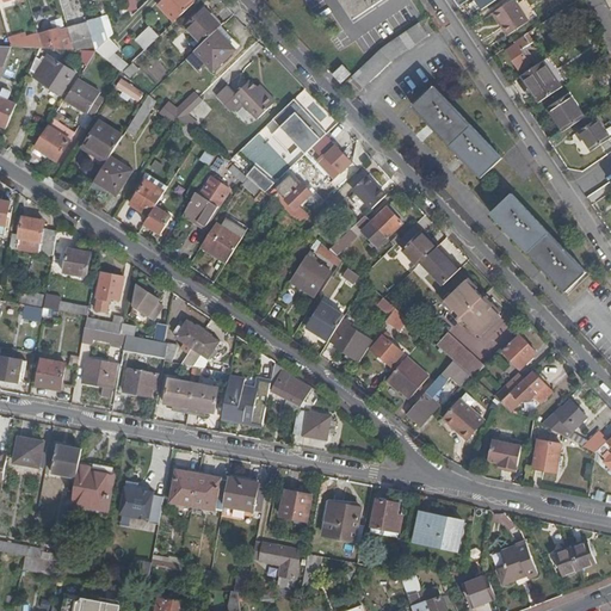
[(135,0),(127,0),(130,12),(139,10),(135,0)]
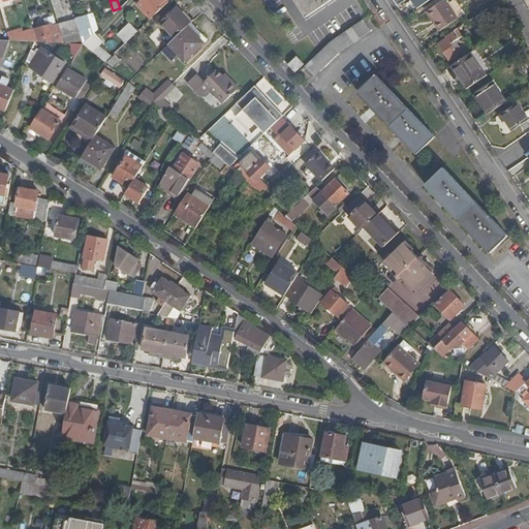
[(152,20),(169,3),(165,0),(142,0),(137,4),(143,10),(151,18),(152,20)]
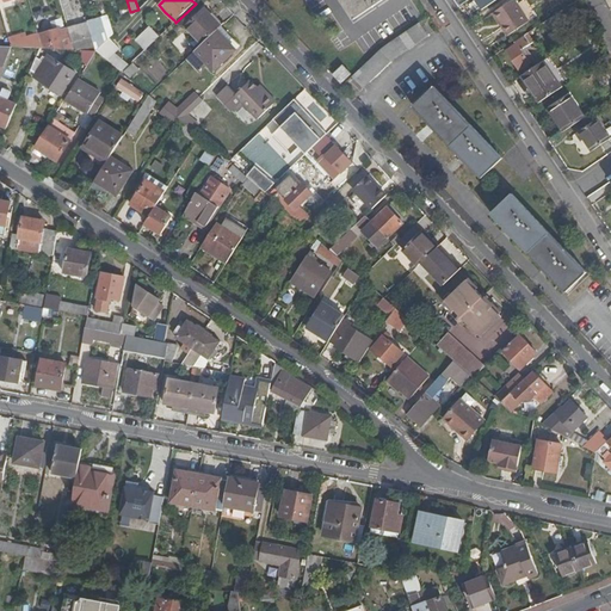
[(343,0),(356,18),(384,0),(343,0)]
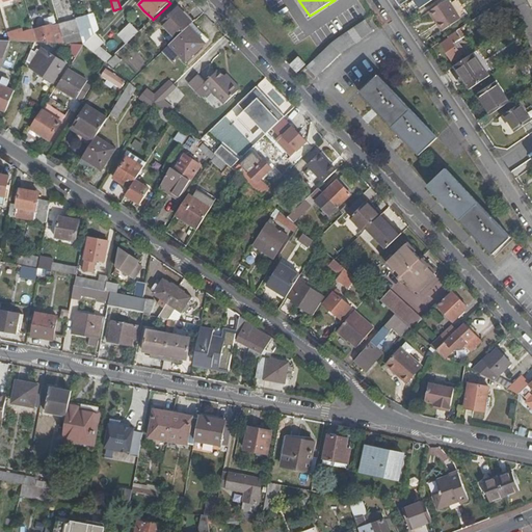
[(399,0),(409,16),(431,0),(399,0)]
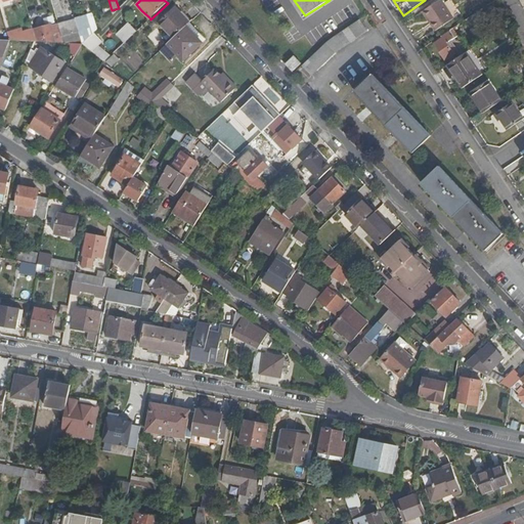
[(441,0),(439,0),(423,11),(427,18),(429,17),(432,20),(430,22),(436,31),(454,17),(441,0)]
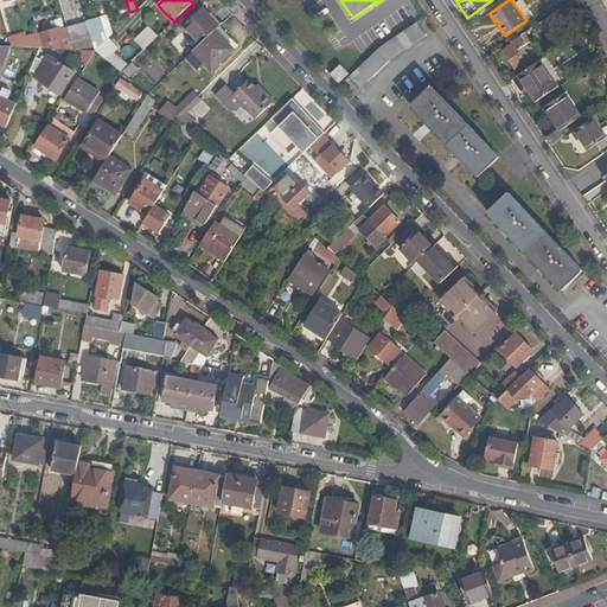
[(558,10),(541,23),(545,30),(563,17),(558,10)]
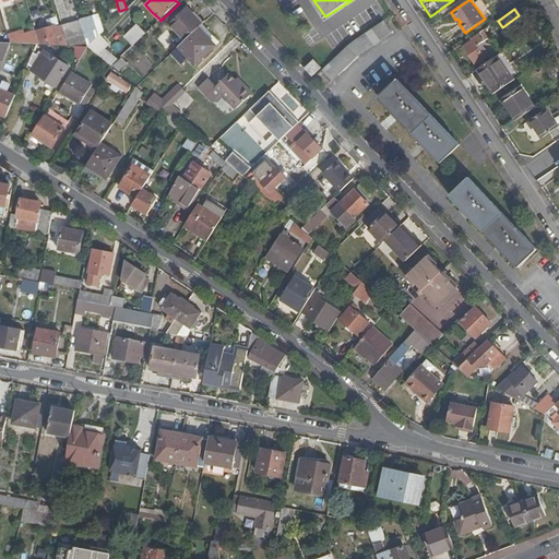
[(199,27),(201,26),(191,15),(186,10),(168,27),(182,43),(199,27)]
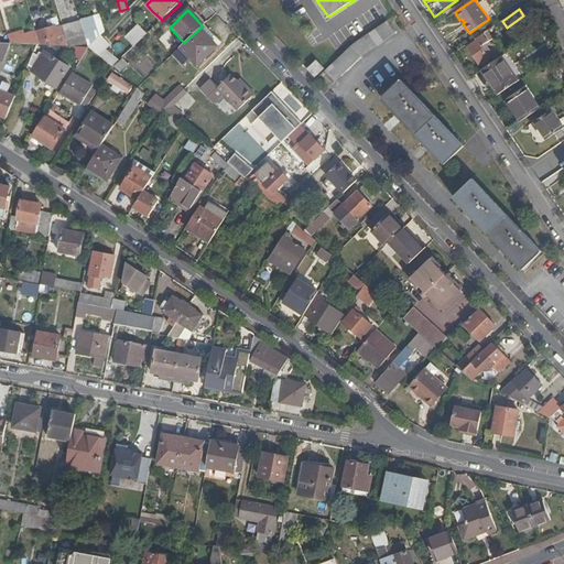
[(161,19),(152,11),(147,17),(155,24),(161,19)]
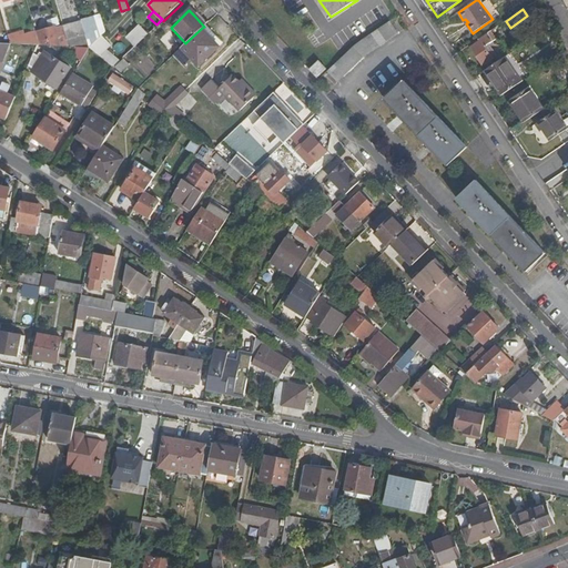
[(204,27),(206,24),(196,13),(194,16),(204,27)]
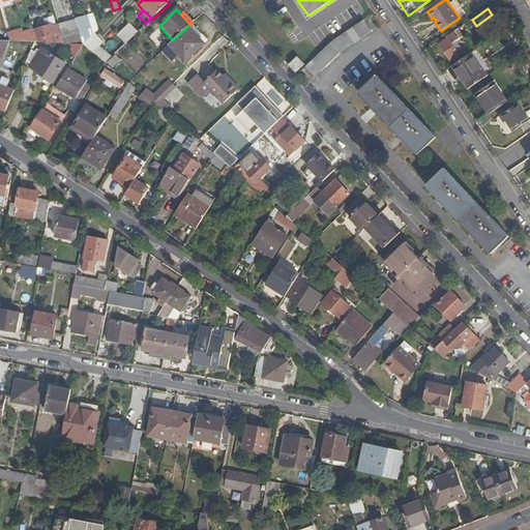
[(62,36),(80,32),(77,19),(59,24),(62,36)]
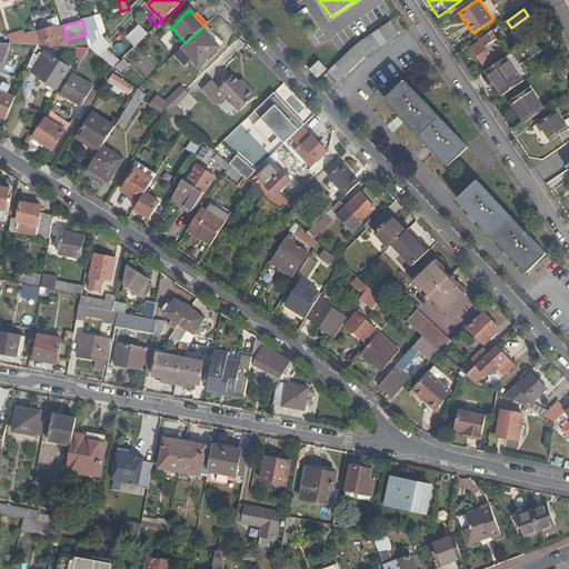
[(359,43),(328,73),(338,83),(357,66),(366,57),(377,50),(401,35),(392,21),(359,43)]
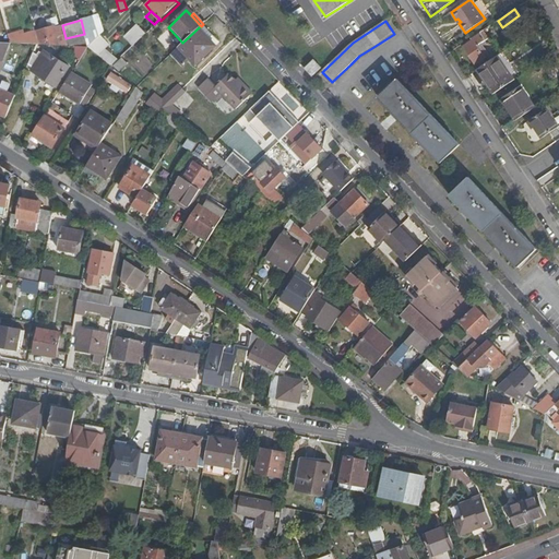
[(213,34),(203,24),(201,26),(199,27),(209,37),(213,34)]
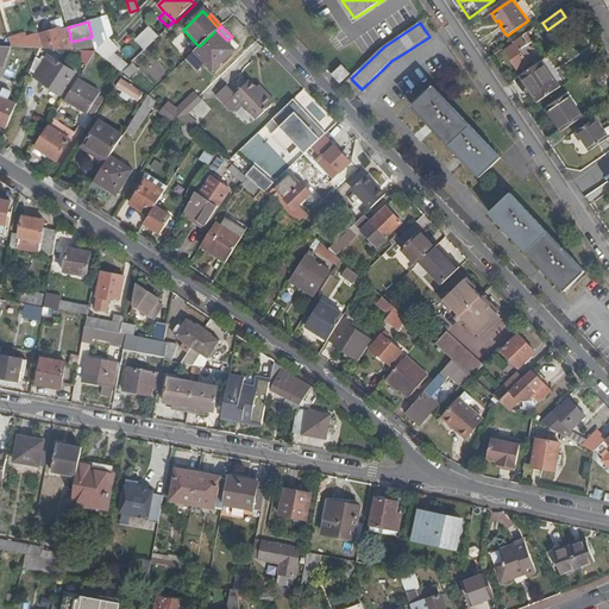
[(43,49),(74,50),(71,43),(70,44),(61,45),(60,41),(64,39),(61,29),(42,33),(44,45),(42,45),(43,49)]
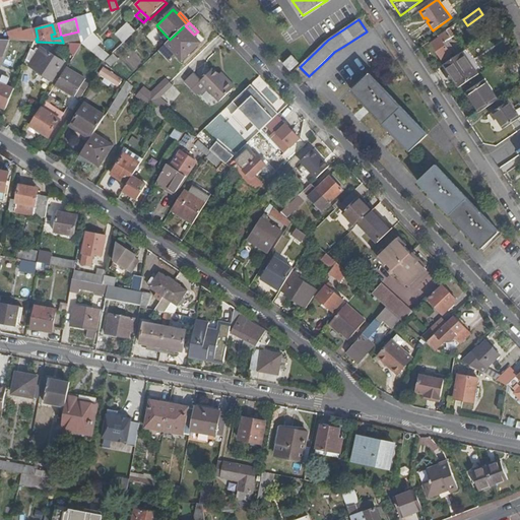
[(170,40),(167,44),(182,60),(201,43),(194,35),(185,25),(170,40)]
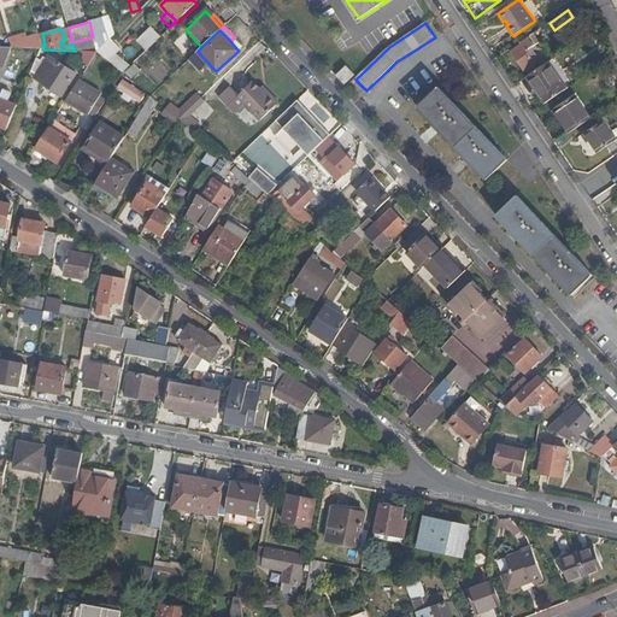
[(141,41),(150,50),(159,40),(152,31),(141,41)]
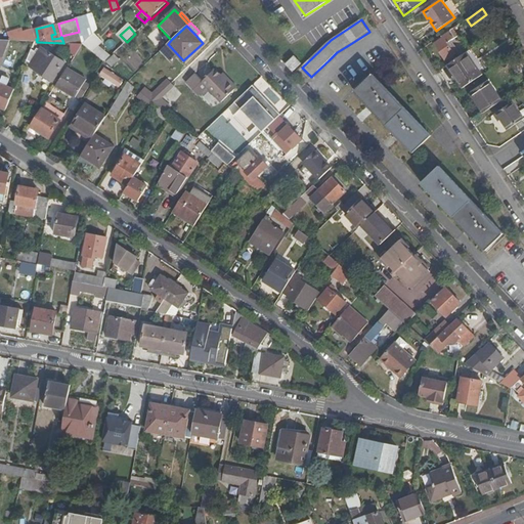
[(453,28),(442,36),(444,39),(436,45),(445,60),(454,54),(450,47),(447,42),(451,40),(457,35),(453,28)]
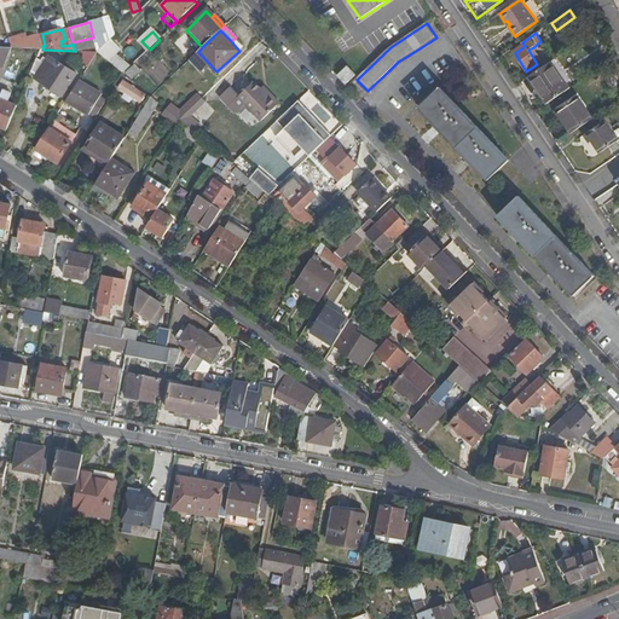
[(75,51),(96,46),(93,38),(73,42),(73,44),(75,51)]
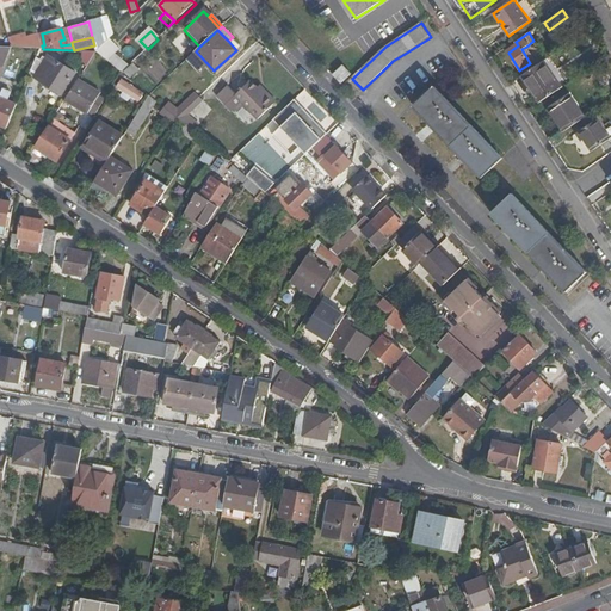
[(97,51),(123,73),(129,67),(104,44),(97,51)]
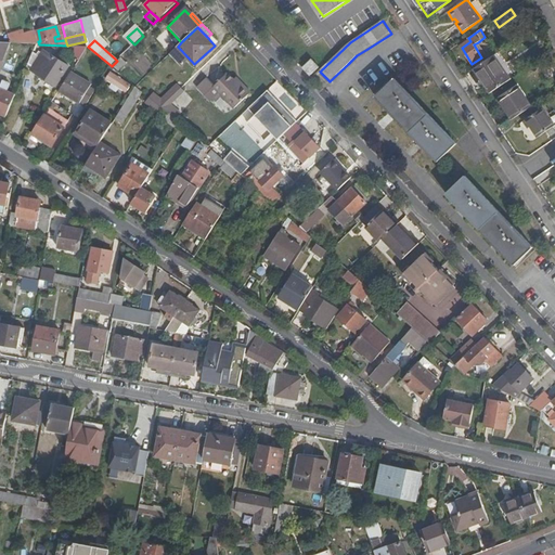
[(0,41),(0,57),(5,60),(11,42),(10,42),(0,41)]
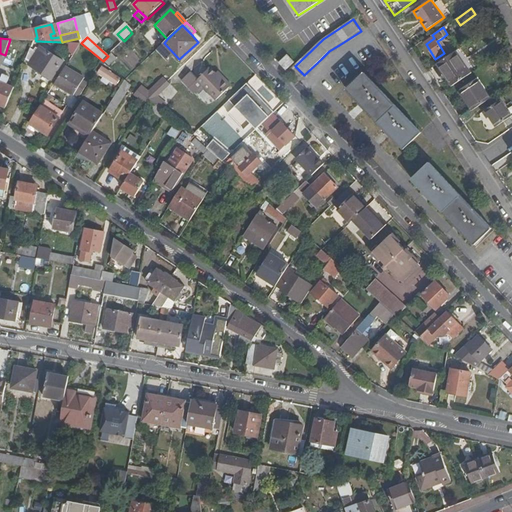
[(69,41),(68,52),(79,53),(80,42),(69,41)]
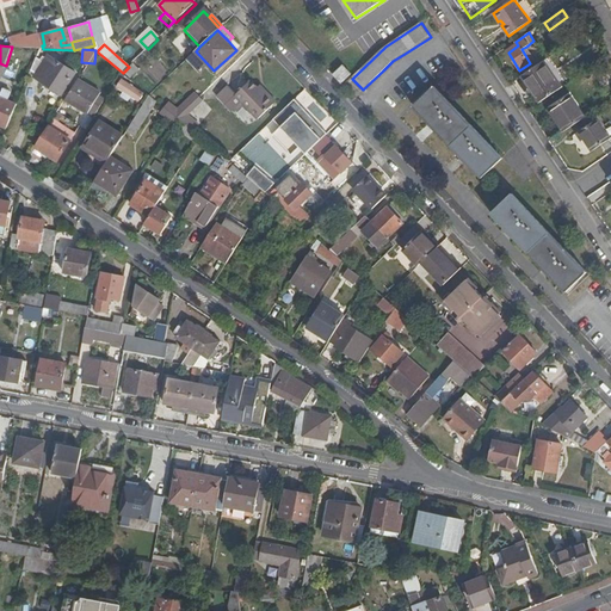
[(196,51),(187,57),(197,68),(204,62),(196,51)]
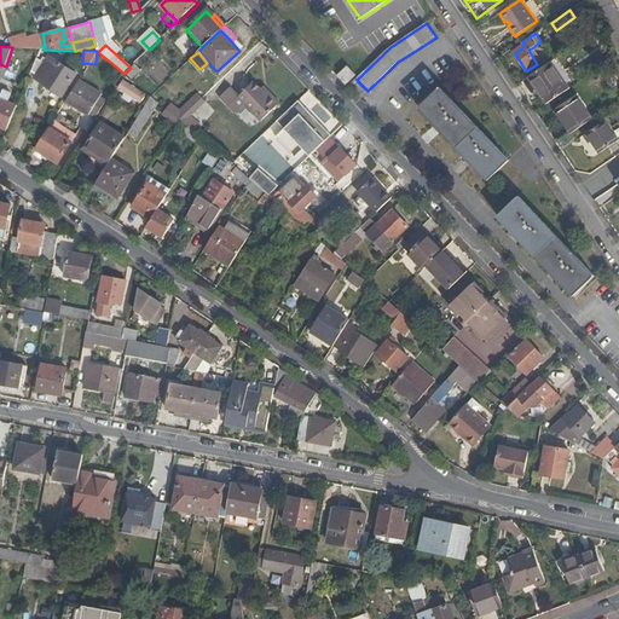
[(76,74),(48,57),(35,79),(63,96),(76,74)]
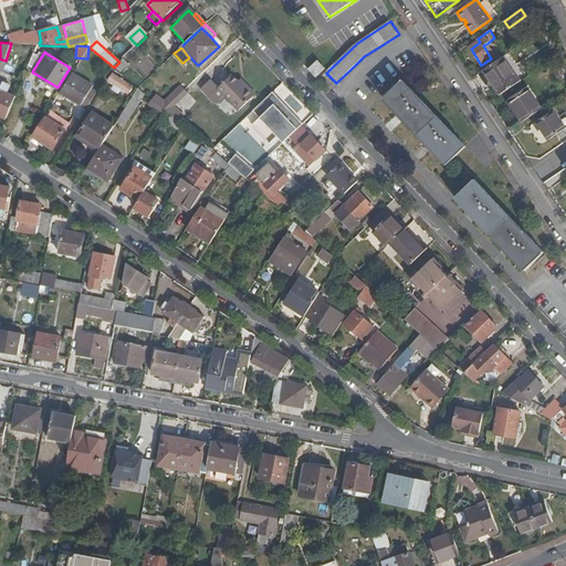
[(503,56),(520,81),(522,80),(505,55),(503,56)]
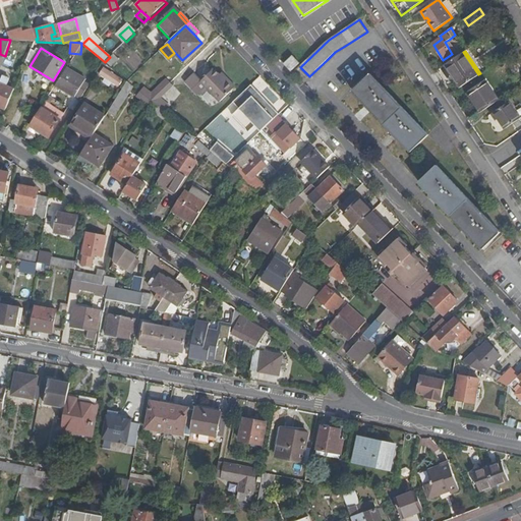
[(446,64),(461,87),(478,74),(463,52),(446,64)]
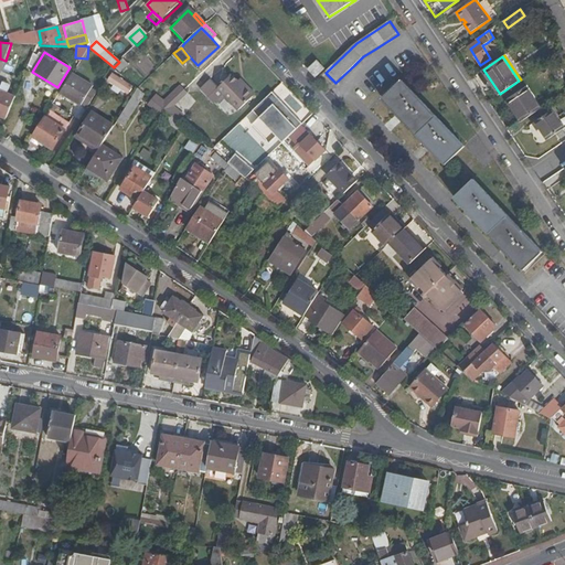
[(124,59),(116,66),(120,72),(128,64),(124,59)]
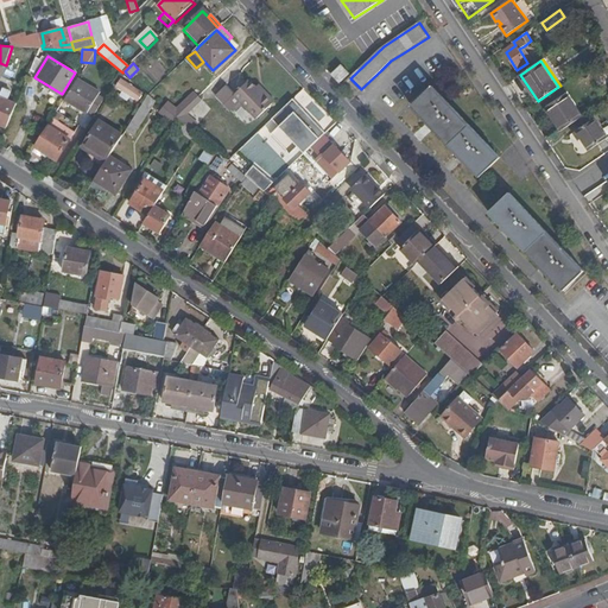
[(343,67),(333,76),(341,83),(350,74),(343,67)]
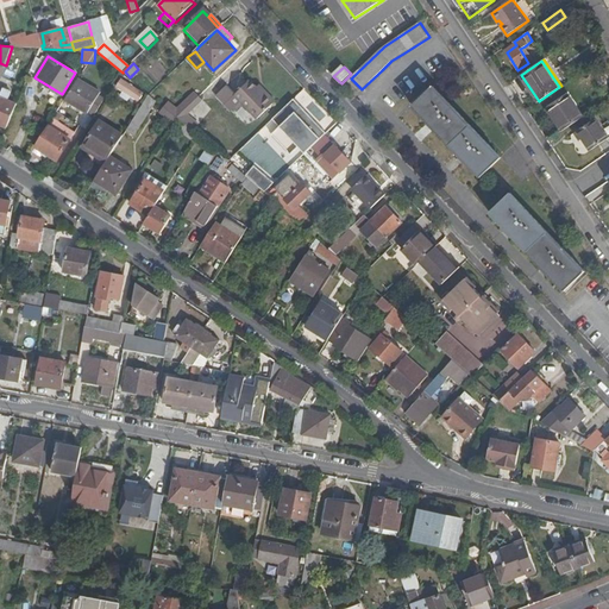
[(234,95),(245,106),(256,87),(258,83),(253,77),(237,93),(238,93),(234,95)]
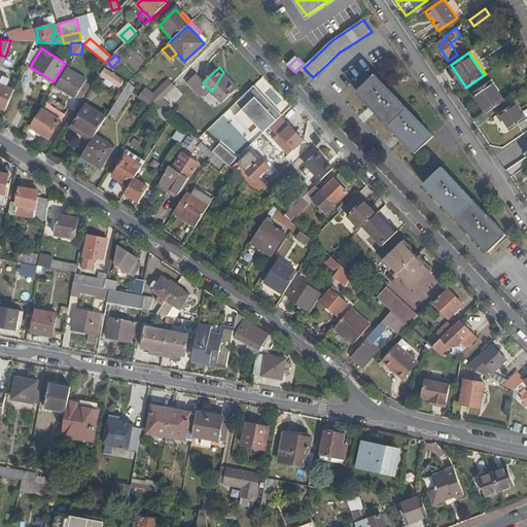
[(77,95),(83,98),(91,86),(85,82),(88,80),(68,68),(57,85),(75,98),(77,95)]
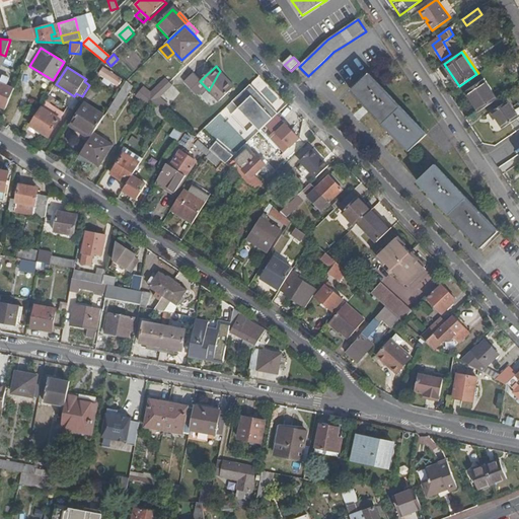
[(104,67),(100,74),(105,77),(103,81),(109,85),(112,81),(119,85),(123,79),(104,67)]
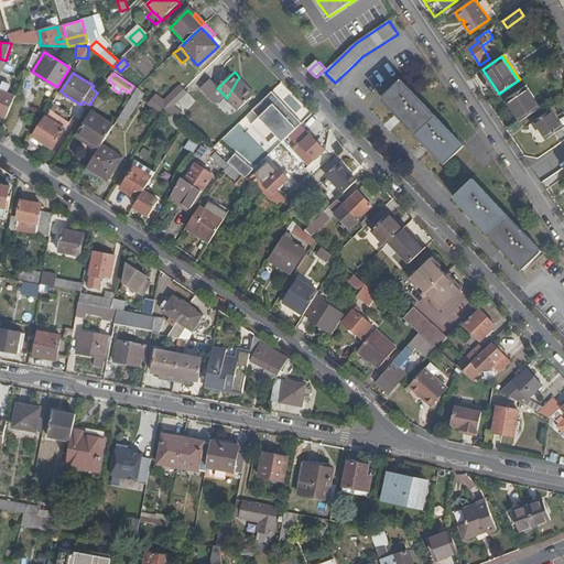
[(239,77),(237,80),(227,98),(239,107),(257,90),(242,75),(239,77)]
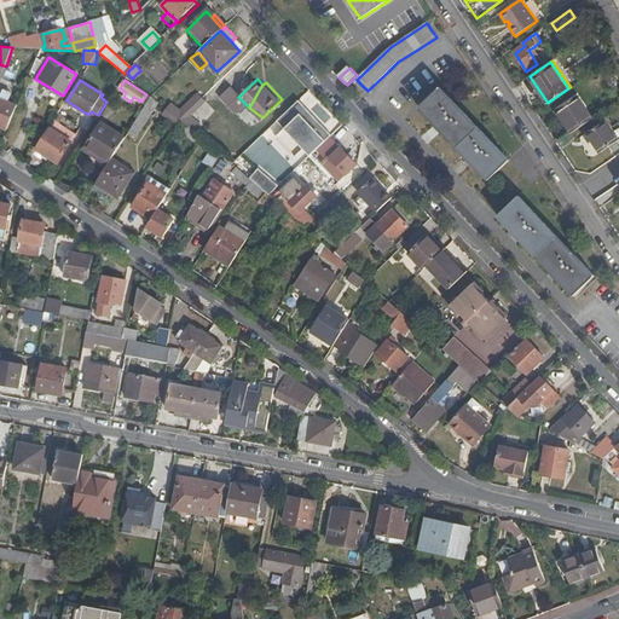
[(441,88),(421,108),(464,155),(489,180),(509,161),(468,116),(441,88)]
